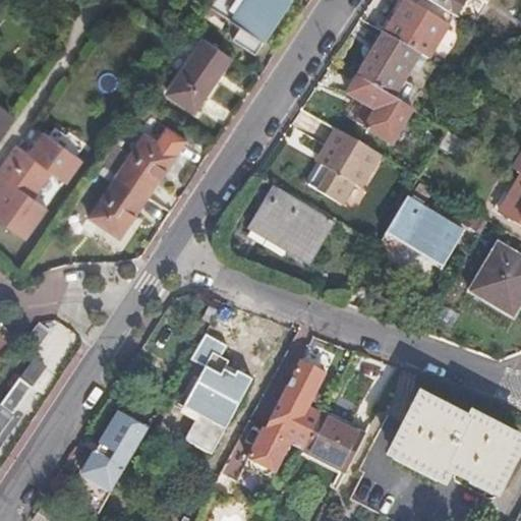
[(211,0),(208,5),(240,29),(233,41),(253,54),(291,0),(211,0)]
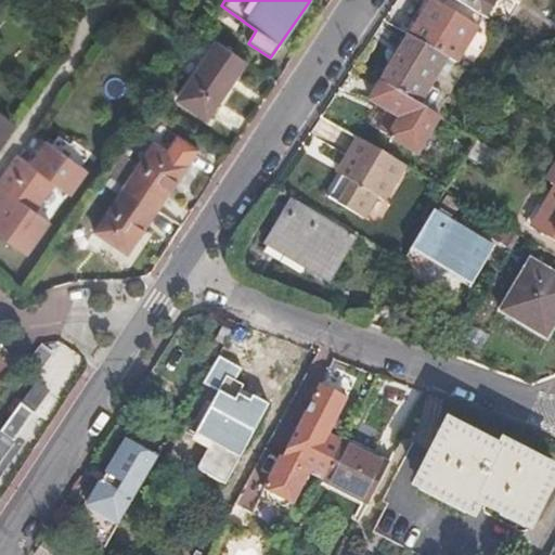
[(448,57),(455,63),(483,17),(455,0),(431,0),(411,36),(448,57)]
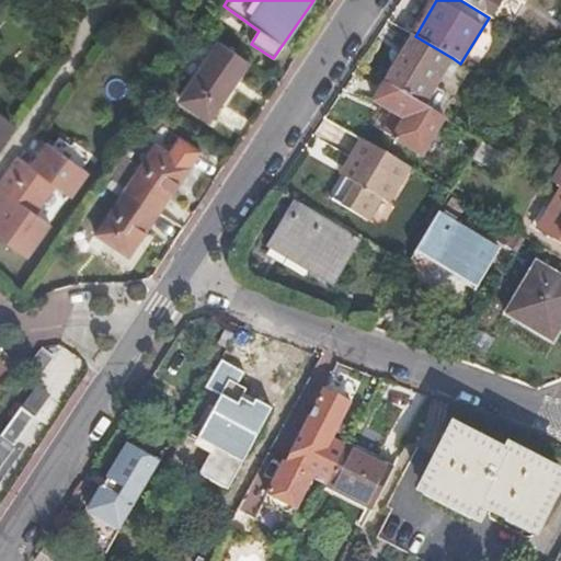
[(460,0),(489,18),(494,21),(507,0),(506,0),(460,0)]
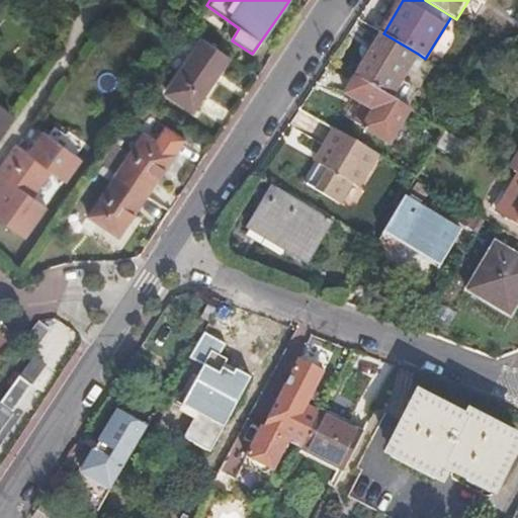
[(356,76),(392,97),(418,54),(383,33),(381,32),(356,76)]
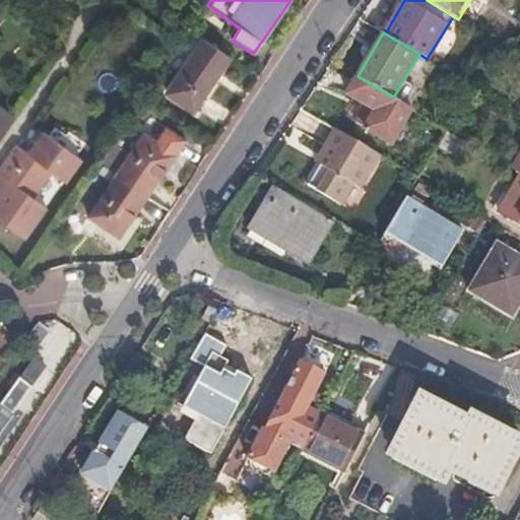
[(192,111),(230,56),(203,38),(166,91),(192,111)]
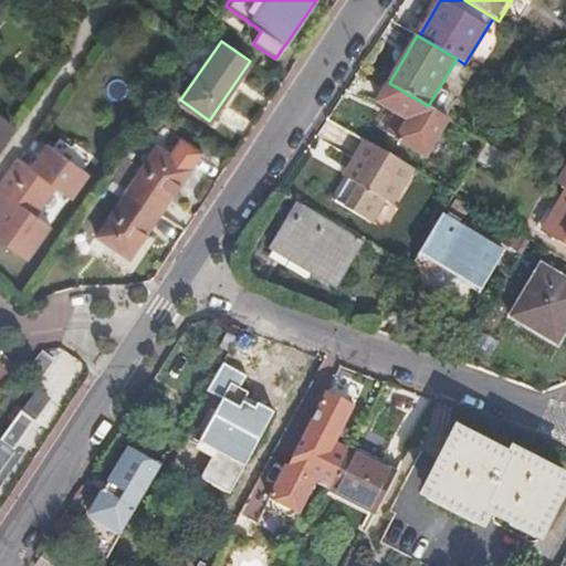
[(426,156),(448,118),(428,106),(389,83),(387,82),(368,116),(399,134),(396,138),(426,156)]
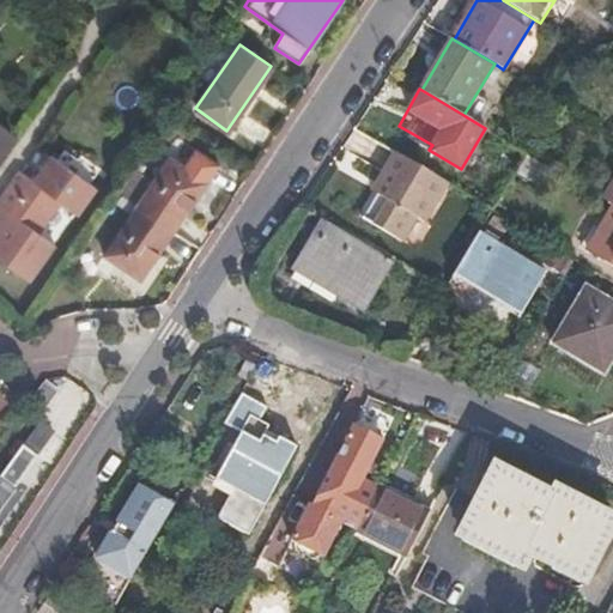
[(0,158),(14,139),(0,128),(0,158)]
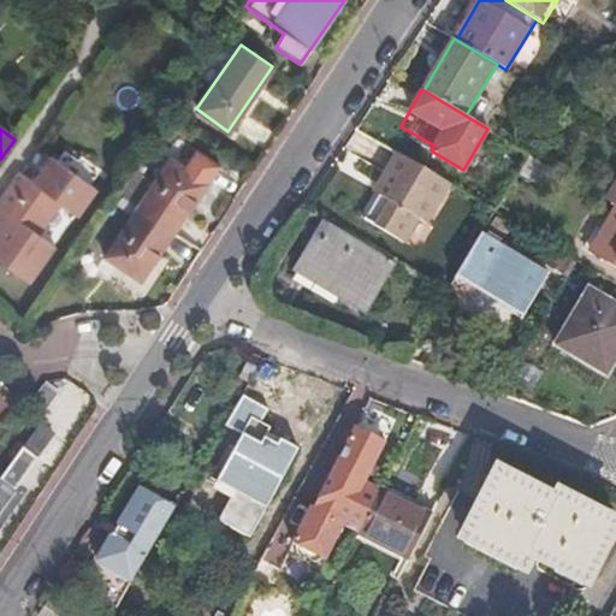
[(131,170),(117,191),(137,207),(104,255),(141,280),(208,184),(207,183),(220,166),(199,149),(187,165),(153,141),(150,143),(131,170)]
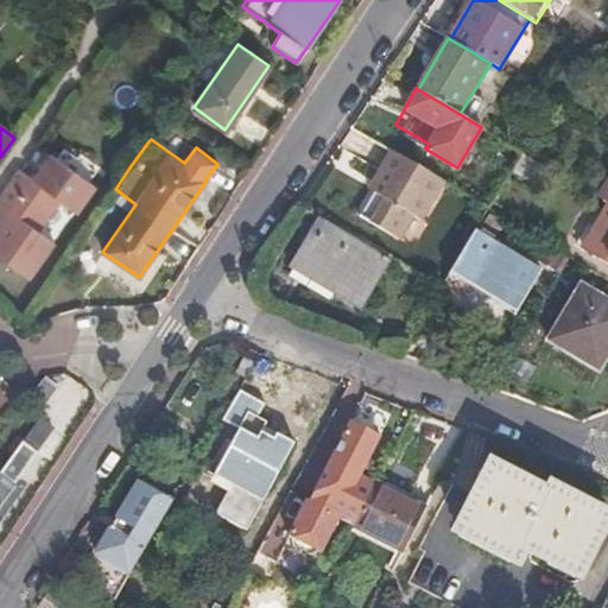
[(420,222),(444,182),(390,150),(375,172),(382,177),(356,220),(394,242),(411,216),(420,222)]
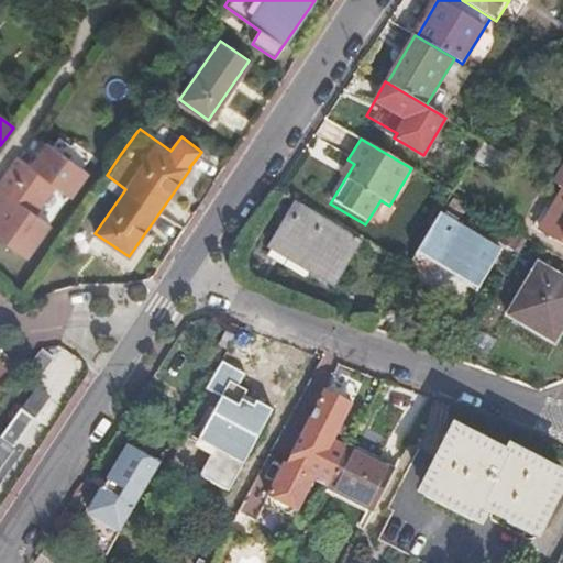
[(485,142),(476,158),(499,173),(509,156),(485,142)]
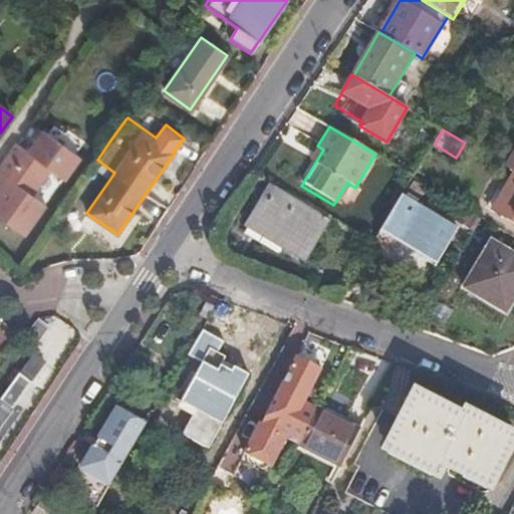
[(0,163),(0,221),(22,237),(44,207),(29,196),(47,170),(63,180),(79,156),(43,131),(27,153),(14,144),(0,163)]
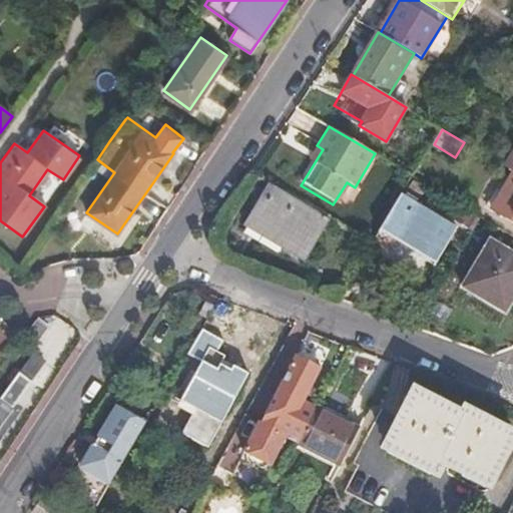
[(512,177),(493,211),(512,222),(512,177)]
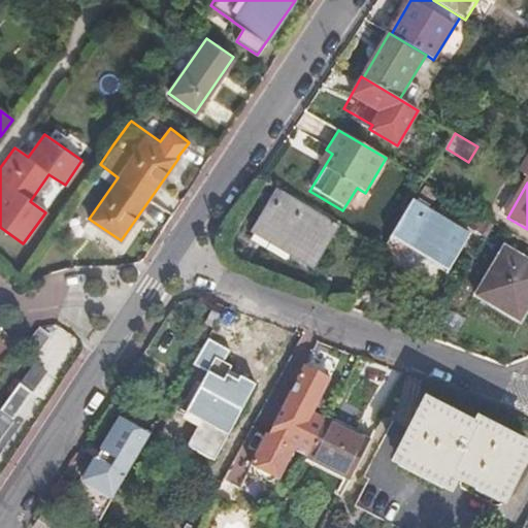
[(314,268),(340,226),(285,193),(276,206),(270,203),(253,232),(314,268)]
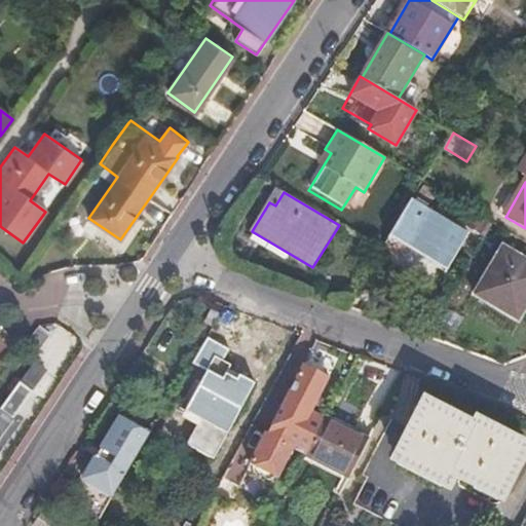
[(470,234),(413,200),(391,235),(448,269),(470,234)]
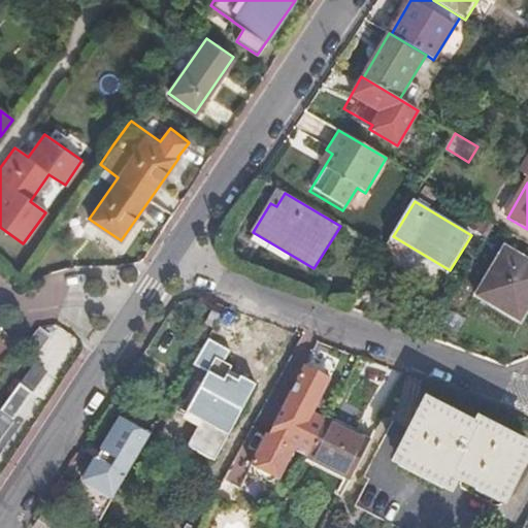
[(477,295),(521,322),(527,309),(527,259),(506,248),(477,295)]
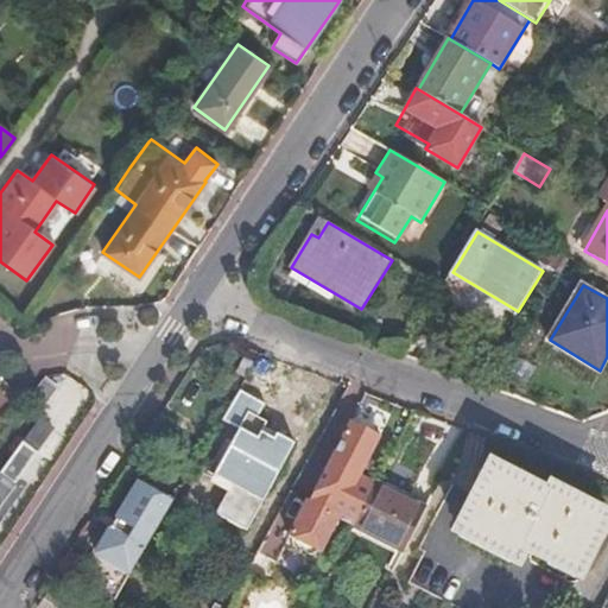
[(263,404),(239,391),(222,420),(240,430),(211,481),(228,491),(216,513),(247,531),(295,444),(264,428),(267,422),(257,416),(263,404)]
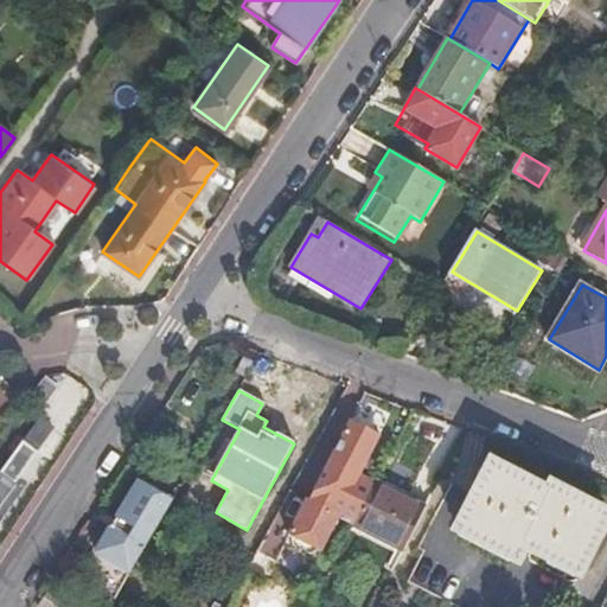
[(355,524),(376,484),(359,475),(381,435),(376,434),(377,427),(360,419),(356,423),(352,421),(311,502),(307,500),(289,536),(294,538),(294,544),(311,553),(315,549),(320,551),(338,517),(353,525),(355,524)]
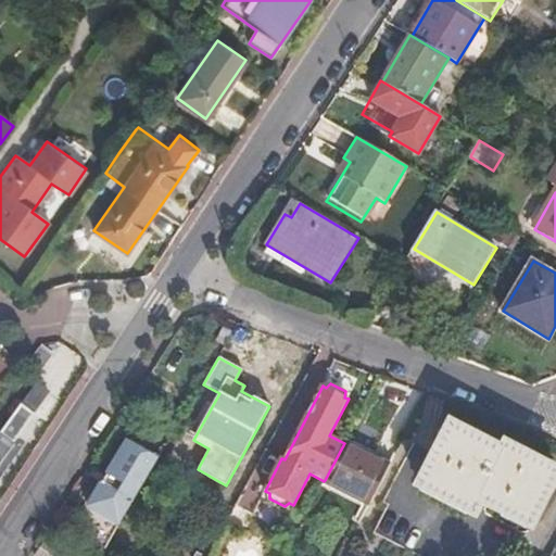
[(0,432),(0,431),(0,478),(3,472),(0,470),(0,464),(35,411),(21,402),(0,432)]
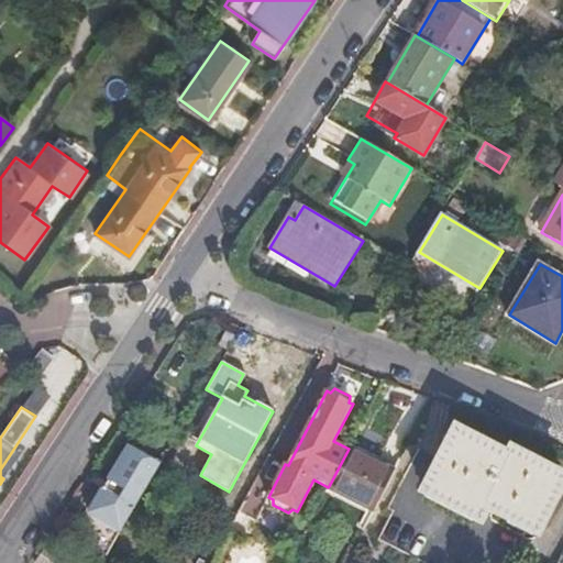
[(484,498),(537,527),(562,481),(562,477),(510,449),(507,454),(454,426),(421,485),(474,515),(484,498)]
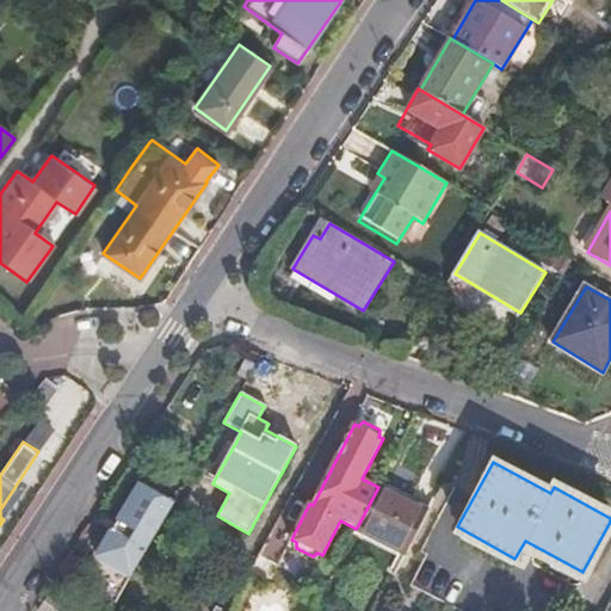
[(79,580),(113,602),(171,504),(141,486),(98,557),(93,554),(79,580)]
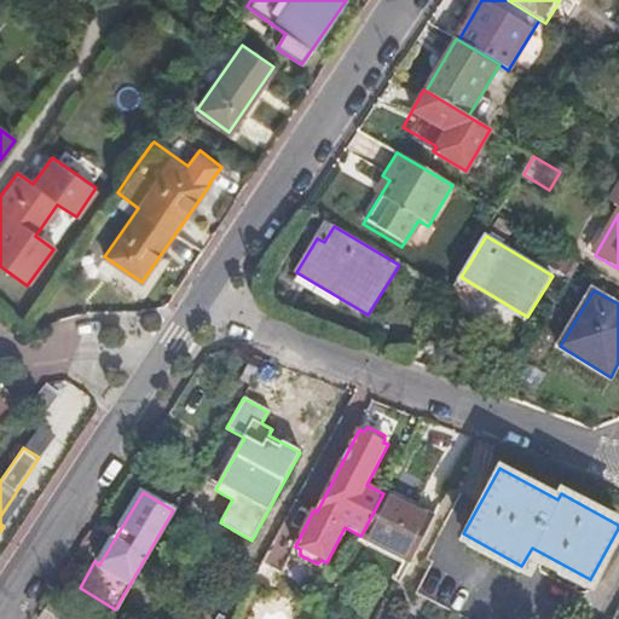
[(360,536),(410,561),(410,560),(432,519),(383,493),(362,534),(360,536)]
